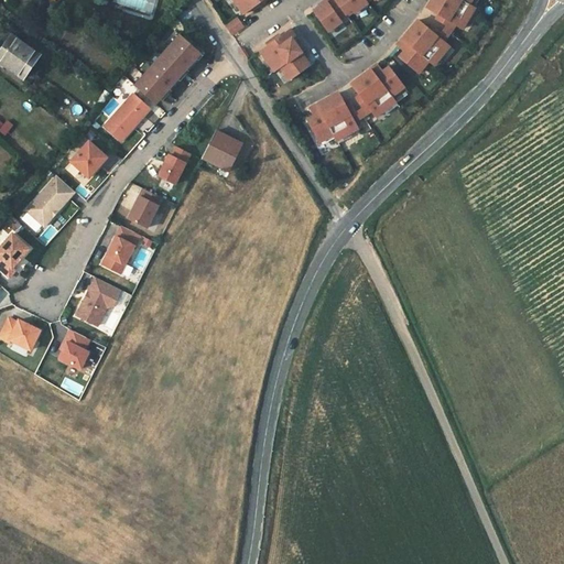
[(234,0),(245,13),(250,9),(263,0),(234,0)]
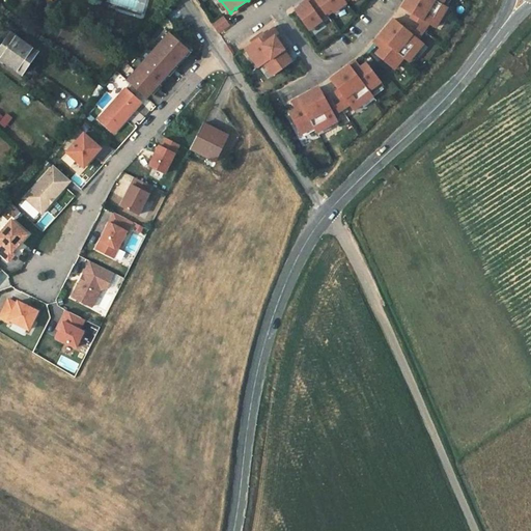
[(302,6),(296,10),(309,29),(322,21),(319,18),(332,8),(334,11),(346,2),(344,0),(307,0),(307,1),(308,2),(302,6)]
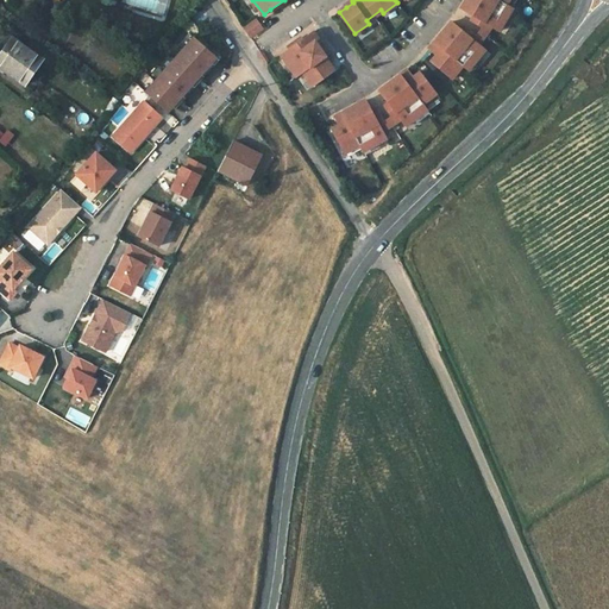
[(466,0),(465,4),(462,10),(469,13),(466,18),(489,32),(493,27),(500,32),(513,10),(507,5),(509,0),(466,0)]
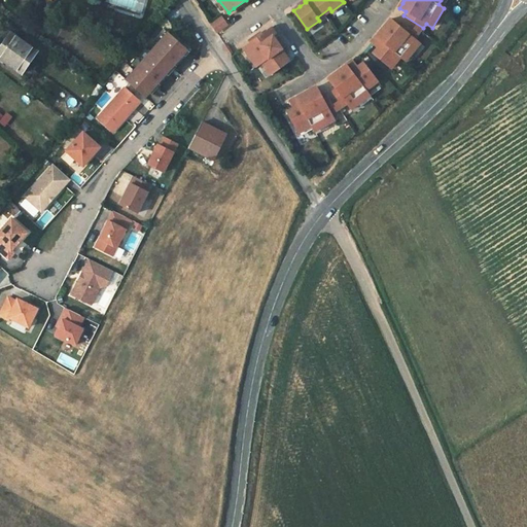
[(222,16),(211,24),(217,32),(227,25),(222,16)]
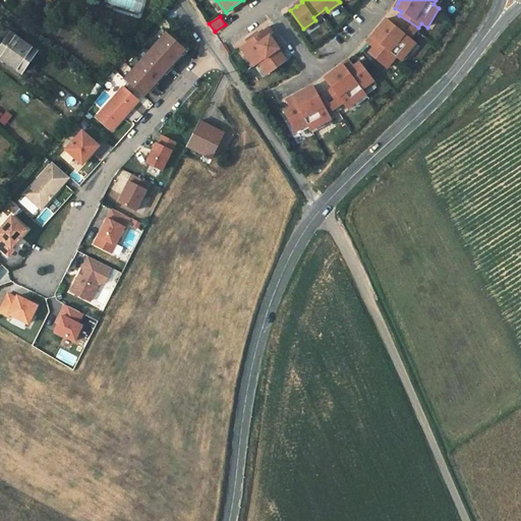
[(393,24),(387,19),(385,21),(372,37),(374,39),(370,45),(373,48),(369,53),(387,68),(396,57),(401,61),(415,44),(410,39),(413,36),(396,20),(393,24)]
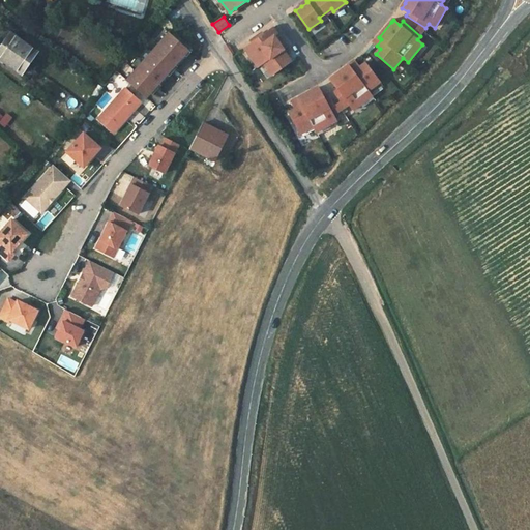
[(264,63),(272,76),(292,62),(287,55),(283,50),(287,47),(282,40),(285,38),(281,33),(276,26),(270,30),(264,34),(255,40),(248,45),(244,48),(259,67),(264,63)]
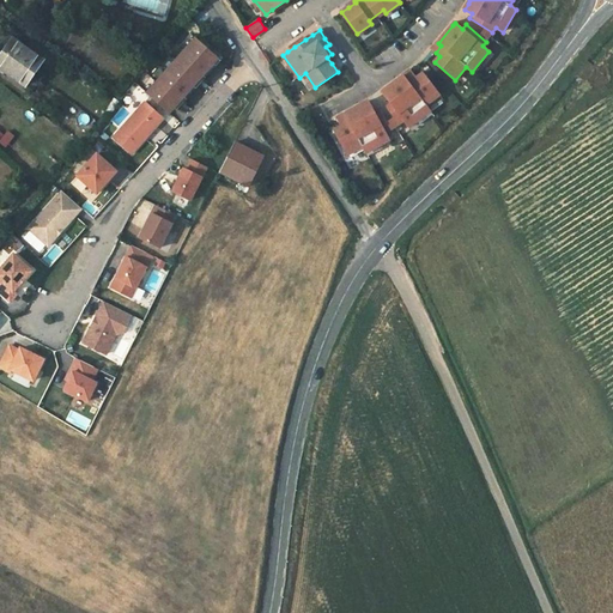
[(167,113),(216,58),(194,38),(145,92),(167,113)]
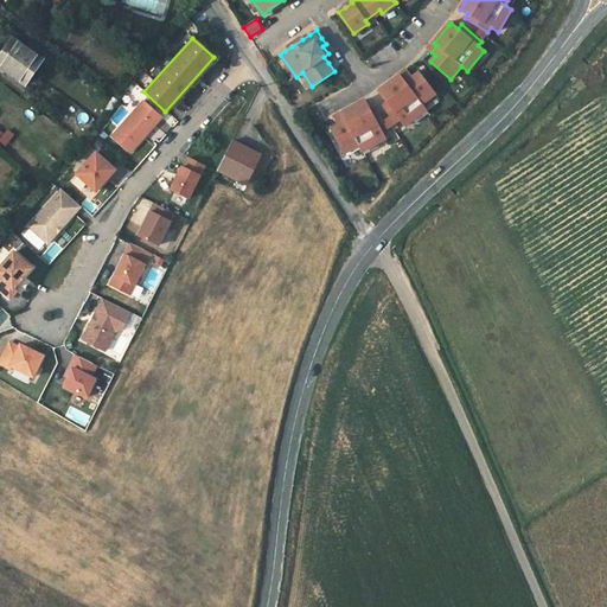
[(0,57),(0,68),(26,85),(44,59),(13,39),(0,57)]
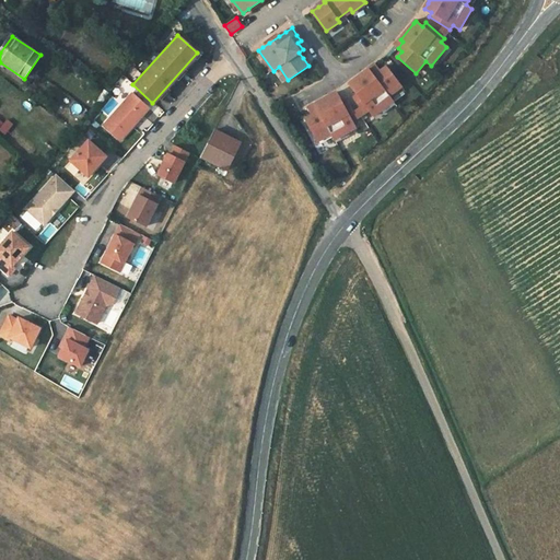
[(357,79),(349,84),(354,91),(350,93),(365,113),(369,111),(374,116),(393,102),(389,96),(401,86),(386,67),(381,71),(377,68),(371,72),(369,69),(357,79)]
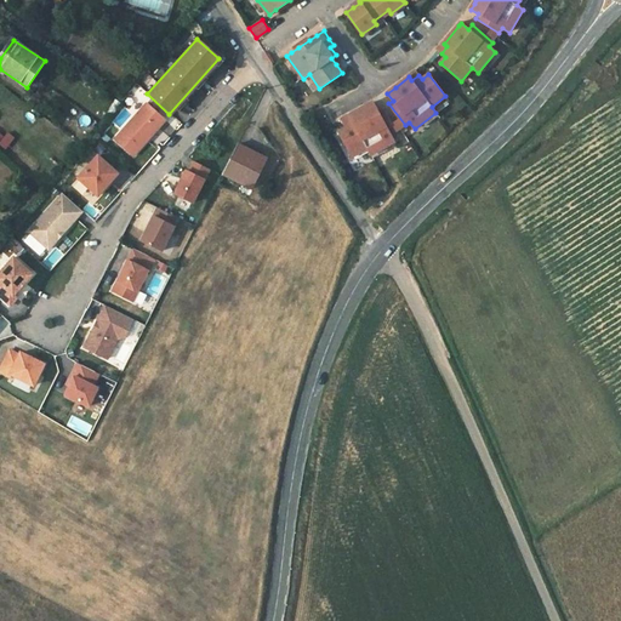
[(346,129),(339,132),(352,157),(366,148),(370,155),(394,142),(391,135),(394,132),(382,108),(377,110),(374,102),(360,109),(349,115),(352,119),(343,124),(346,129)]
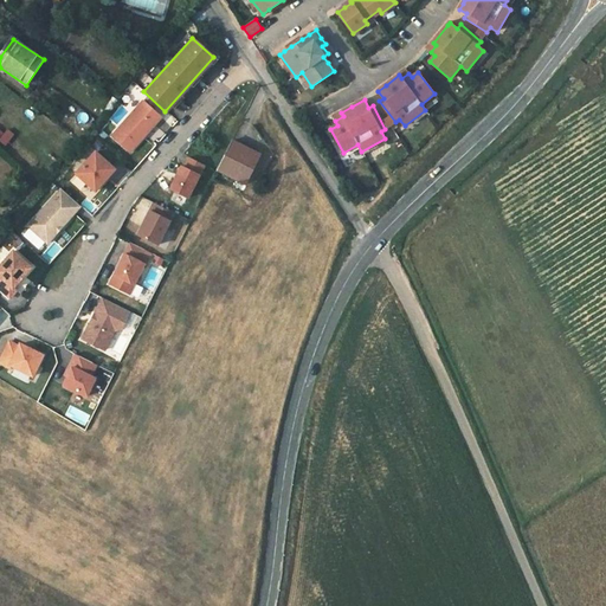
[(111,137),(130,153),(161,117),(142,102),(111,137)]
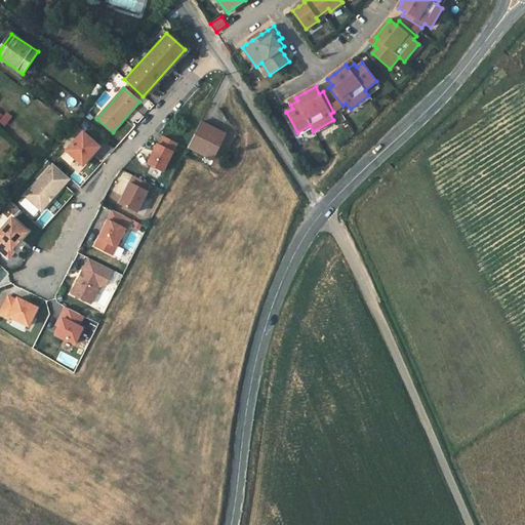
[(202,121),(188,148),(214,161),(228,134),(202,121)]
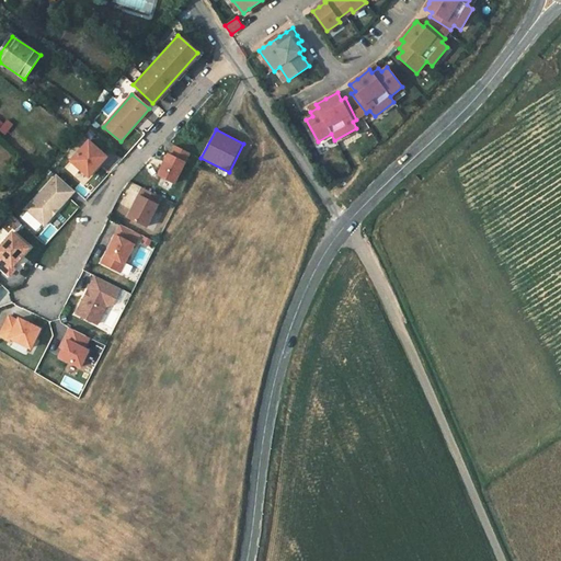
[(89,141),(71,161),(88,175),(99,163),(101,164),(107,157),(89,141)]
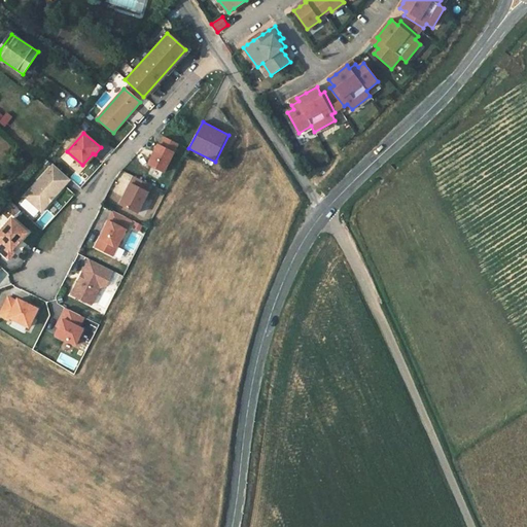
[(178,144),(165,138),(161,146),(159,145),(148,165),(164,173),(178,144)]
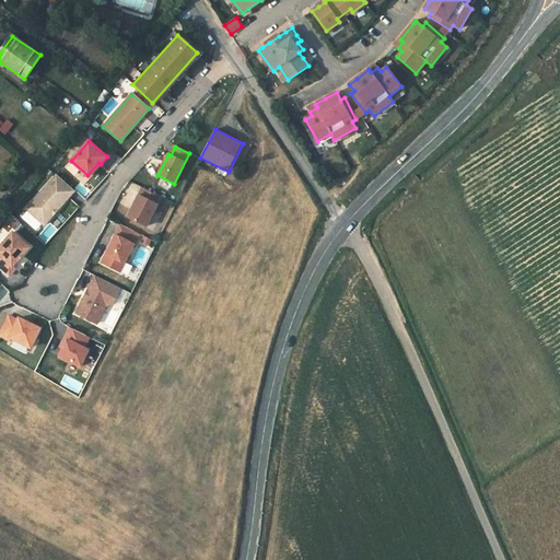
[(88,175),(90,177),(97,167),(96,166),(88,175)]
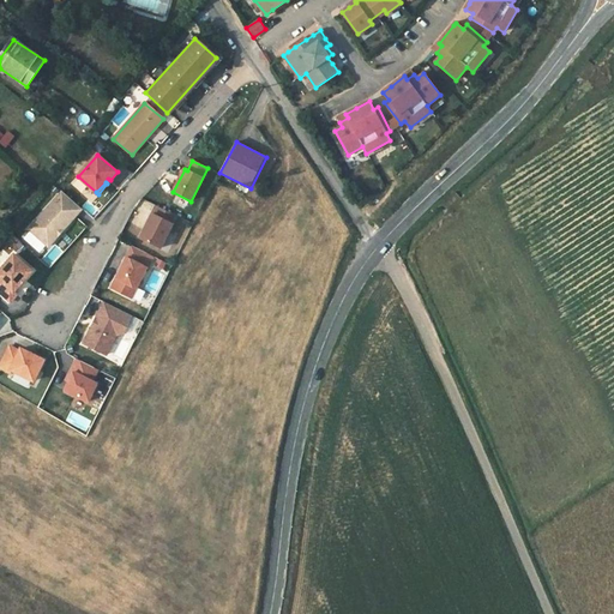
[(49,248),(83,210),(62,193),(29,230),(49,248)]
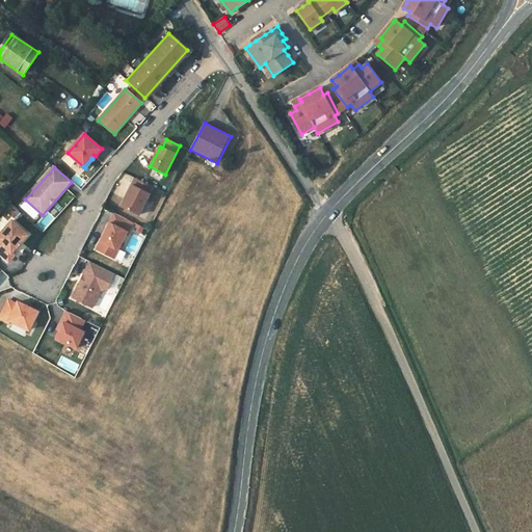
[(153,187),(135,179),(121,207),(139,216),(153,187)]
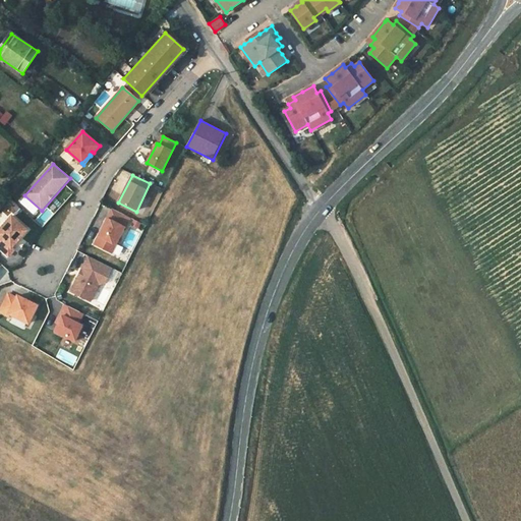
[(124,215),(112,209),(94,244),(112,253),(124,227),(119,225),(124,215)]
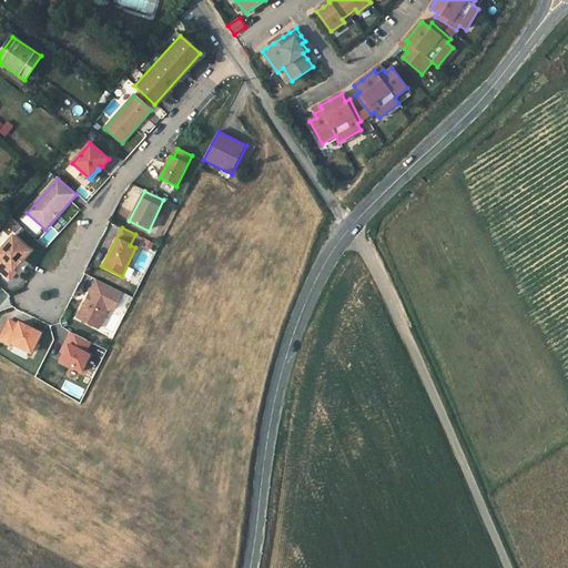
[(31,252),(14,236),(0,253),(0,270),(12,281),(18,274),(14,271),(31,252)]
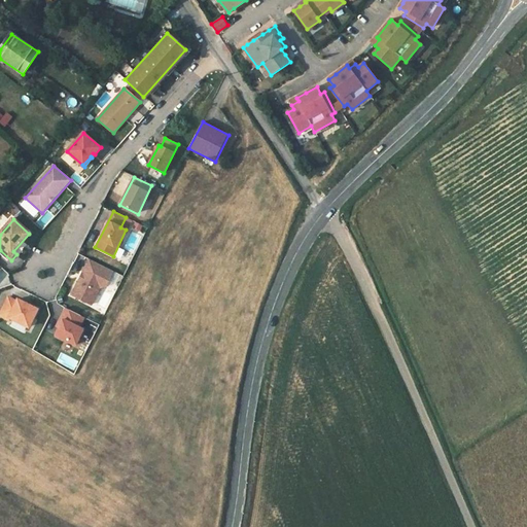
[(90,259),(72,295),(92,306),(102,284),(104,281),(108,279),(109,280),(113,272),(90,259)]
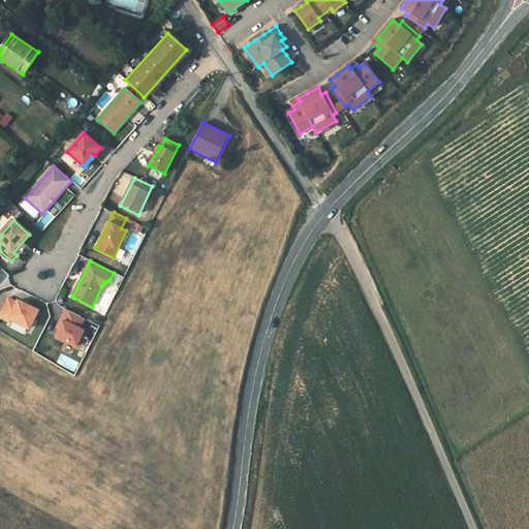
[(9,299),(0,316),(9,320),(10,318),(29,329),(38,311),(19,301),(18,303),(9,299)]
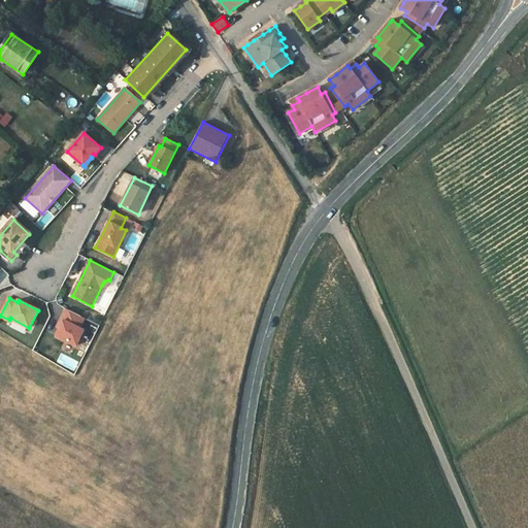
[(85,319),(66,309),(61,320),(63,321),(60,329),(56,336),(76,347),(84,330),(79,328),(85,319)]
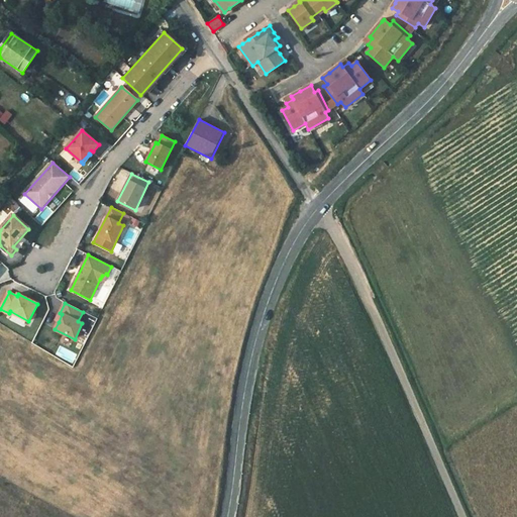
[(60,351),(59,357),(71,359),(72,353),(60,351)]
